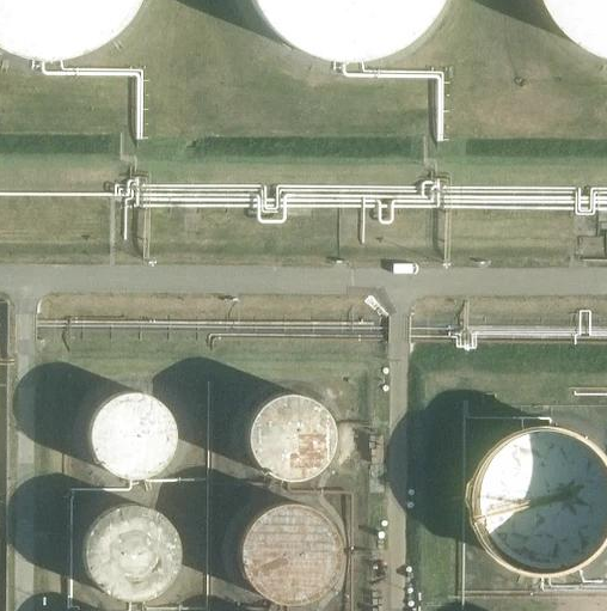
[(0,0),(0,49),(4,52),(8,54),(14,55),(19,57),(28,59),(36,60),(42,61),(47,61),(53,61),(57,60),(66,59),(74,57),(80,55),(85,54),(90,52),(94,49),(100,47),(104,43),(111,38),(116,35),(120,31),(123,26),(127,23),(130,18),(134,13),(136,8),(139,4),(140,0),(0,0)]
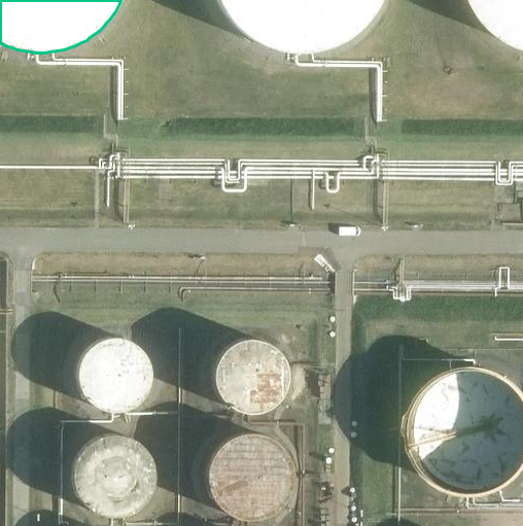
[(218,0),(219,0),(220,5),(223,9),(225,13),(229,18),(232,21),(235,25),(238,28),(241,32),(247,36),(250,39),(254,41),(258,44),(264,46),(270,48),(275,50),(279,51),(284,53),(288,54),(293,54),(299,55),(306,54),(308,54),(313,54),(317,53),(322,51),(326,50),(332,48),(336,46),(340,44),(344,42),(348,40),(352,37),(356,34),(359,31),(364,26),(368,23),(371,19),(375,12),(378,8),(380,4),(381,0),(218,0)]
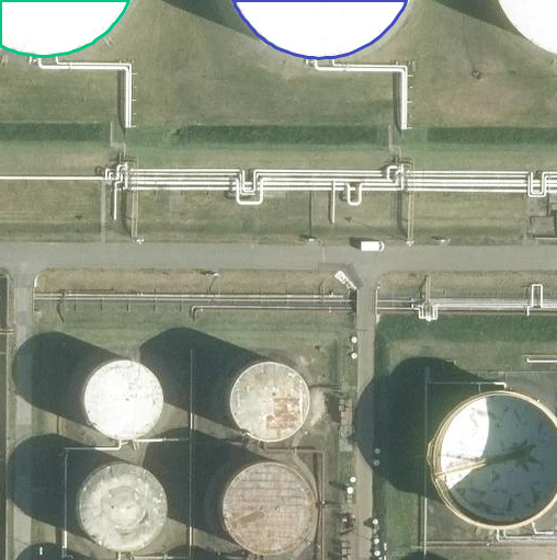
[(556,0),(508,0),(509,2),(511,7),(513,12),(516,16),(520,20),(522,24),(525,29),(530,32),(535,37),(538,41),(543,43),(547,46),(552,48),(556,50),(556,0)]
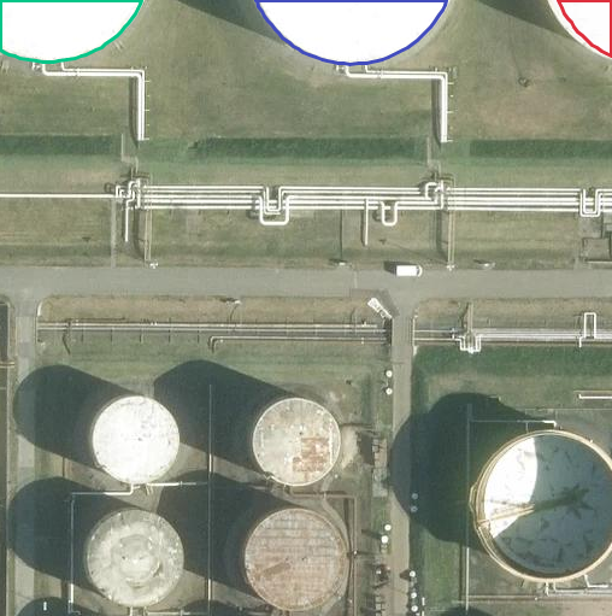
[(177,427),(176,423),(175,420),(172,416),(170,414),(169,411),(164,406),(162,405),(158,403),(156,400),(152,399),(148,398),(145,397),(141,397),(137,397),(134,397),(129,397),(125,398),(122,399),(118,400),(115,402),(112,404),(109,406),(105,410),(103,412),(100,415),(98,418),(96,422),(95,424),(94,428),(93,432),(93,435),(93,439),(93,443),(93,446),(93,449),(95,453),(96,457),(99,462),(100,465),(103,468),(104,469),(106,471),(111,475),(115,477),(119,480),(122,481),(125,482),(131,484),(136,484),(140,484),(146,482),(149,481),(153,480),(158,477),(163,474),(166,470),(169,468),(172,464),(174,461),(176,456),(178,450),(178,446),(180,441),(180,435),(178,432),(178,430),(177,427)]
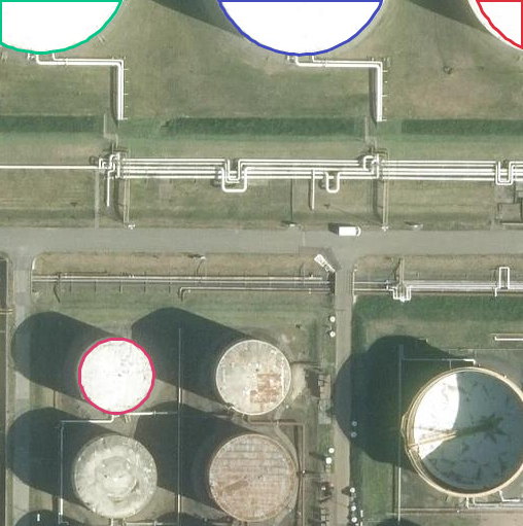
[(236,412),(240,414),(243,415),(246,415),(251,416),(255,415),(260,415),(264,414),(266,413),(270,411),(274,408),(277,406),(279,404),(281,401),(282,398),(285,394),(285,393),(286,390),(287,387),(288,384),(288,381),(288,380),(288,377),(288,374),(287,371),(287,369),(286,365),(286,364),(284,360),(281,356),(278,353),(275,349),(273,348),(270,346),(267,345),(263,343),(258,342),(253,341),(249,341),(244,342),(240,343),(236,345),(232,347),(228,350),(227,351),(224,353),(221,356),(220,357),(218,360),(217,364),(216,366),(215,369),(214,372),(214,374),(214,377),(214,378),(214,381),(214,383),(215,384),(215,387),(216,389),(217,392),(218,396),(219,397),(221,400),(223,402),(224,404),(228,407),(229,408),(232,410),(236,412)]
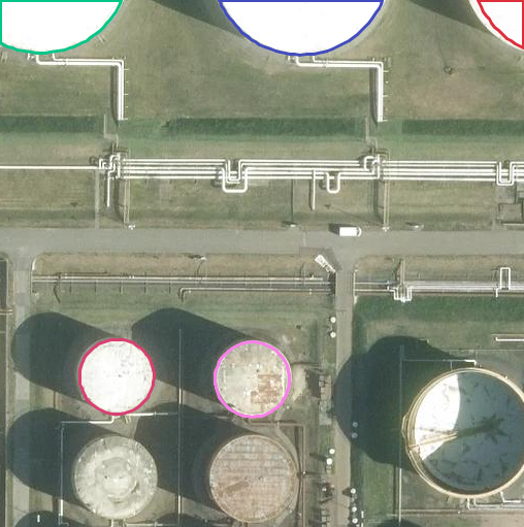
[(523,386),(518,382),(514,380),(510,377),(506,375),(500,373),(496,372),(492,371),(486,371),(482,371),(477,371),(472,371),(468,372),(464,373),(458,375),(455,377),(451,379),(446,383),(443,385),(437,389),(435,392),(432,395),(430,398),(428,401),(425,406),(423,410),(422,413),(421,417),(420,420),(419,424),(419,426),(419,430),(419,434),(419,438),(420,445),(420,449),(421,453),(423,457),(424,460),(426,464),(428,467),(430,470),(431,472),(434,475),(436,479),(439,482),(443,484),(447,487),(452,490),(455,491),(459,493),(461,494),(466,495),(472,497),(477,497),(481,497),(485,497),(489,497),(495,496),(499,495),(503,494),(506,492),(511,491),(514,489),(518,487),(521,484),(523,483),(523,386)]
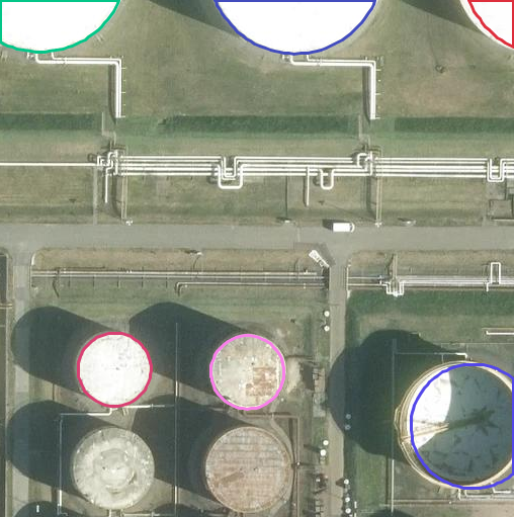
[(223,504),(227,506),(230,508),(233,509),(236,510),(239,511),(244,512),(247,512),(251,512),(254,511),(257,511),(260,510),(263,508),(266,507),(269,505),(272,504),(275,502),(278,498),(280,496),(282,493),(284,490),(285,487),(287,484),(288,481),(289,478),(289,475),(289,471),(289,469),(289,466),(289,463),(288,459),(288,456),(287,453),(286,452),(285,450),(284,447),(282,444),(281,443),(278,439),(274,436),(270,433),(266,431),(263,429),(260,428),(255,427),(250,426),(245,426),(241,427),(236,428),(231,429),(227,431),(224,433),(221,435),(219,437),(216,439),(212,443),(210,447),(207,452),(207,453),(206,456),(205,460),(204,463),(204,466),(204,468),(204,471),(204,474),(204,475),(205,478),(206,482),(206,483),(207,486),(208,488),(209,489),(210,492),(212,495),(215,497),(219,501),(223,504)]
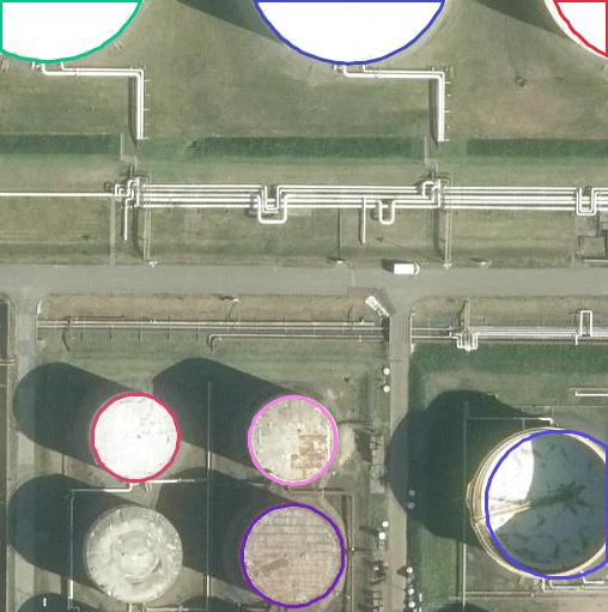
[(104,593),(105,594),(110,597),(111,598),(115,599),(119,600),(122,601),(126,603),(133,603),(138,603),(141,603),(145,601),(149,600),(152,599),(156,598),(158,595),(162,594),(165,592),(168,588),(170,586),(172,583),(175,580),(176,576),(178,573),(178,571),(180,568),(181,564),(181,559),(182,556),(182,552),(181,549),(181,546),(180,543),(180,541),(178,538),(176,532),(172,527),(169,522),(165,519),(160,515),(156,513),(154,511),(151,510),(147,509),(141,508),(135,507),(132,507),(128,508),(122,508),(117,510),(111,513),(107,515),(102,519),(98,522),(95,527),(91,532),(90,535),(89,538),(87,541),(87,543),(86,549),(86,552),(86,555),(86,559),(87,565),(87,568),(89,571),(90,573),(91,576),(93,581),(97,586),(99,588),(101,589),(104,593)]
